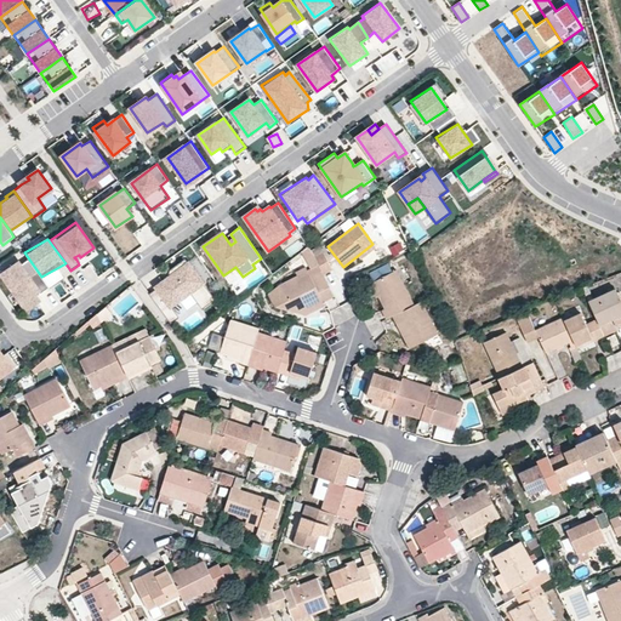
[(320,268),(324,274),(334,269),(324,251),(314,256),(320,268)]
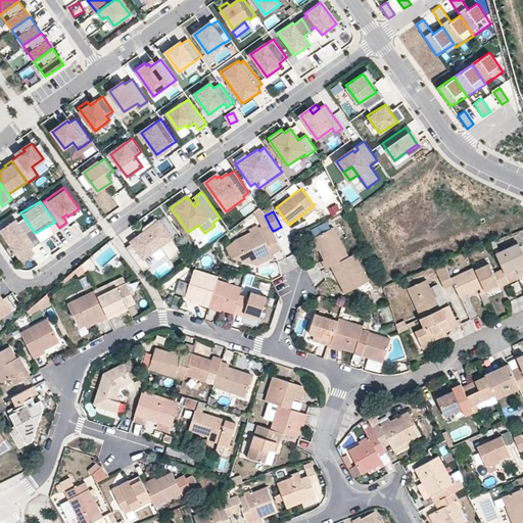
[(10,216),(0,222),(0,228),(12,219),(10,216)]
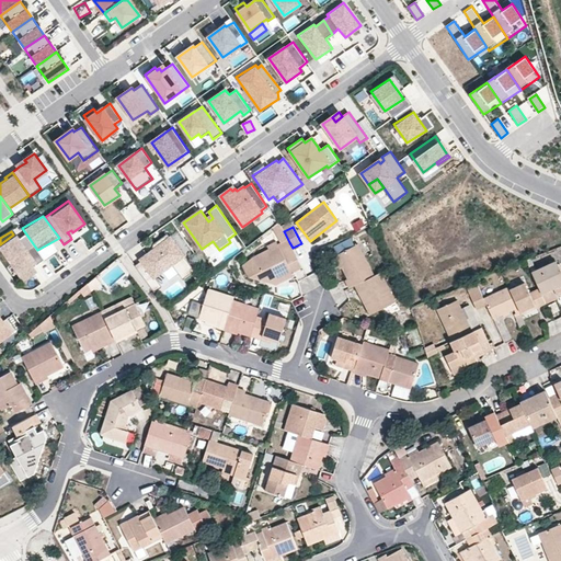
[(37,265),(45,260),(37,250),(25,231),(1,249),(12,264),(13,263),(25,279),(36,272),(33,268),(32,265),(35,263),(37,265)]
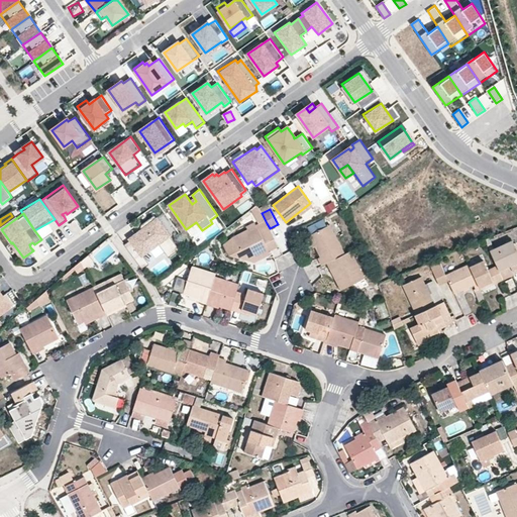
[(139,233),(123,245),(142,270),(149,265),(142,255),(158,243),(169,257),(180,248),(153,214),(140,225),(139,233)]
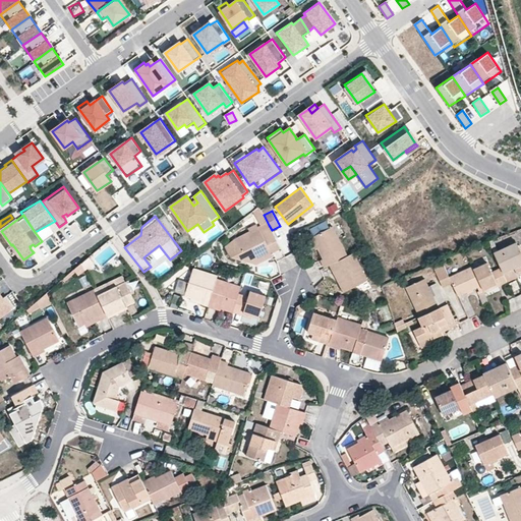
[(272,230),(269,225),(226,246),(232,258),(245,263),(270,250),(271,253),(281,248),(272,230)]
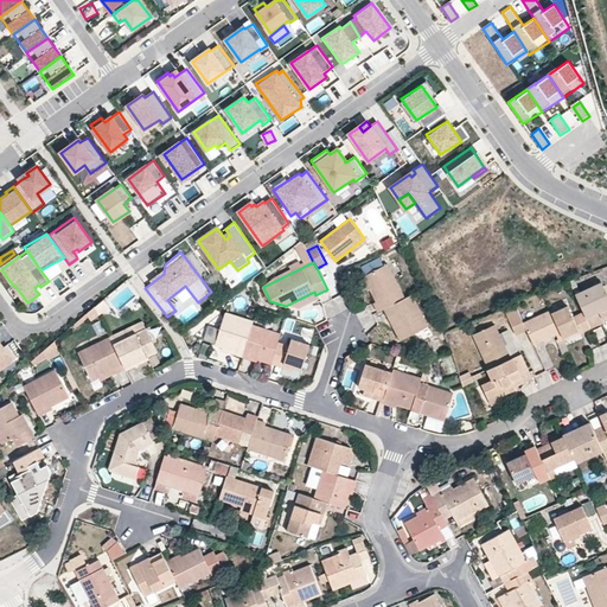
[(387,262),(363,275),(377,301),(374,304),(378,312),(384,310),(404,299),(387,262)]
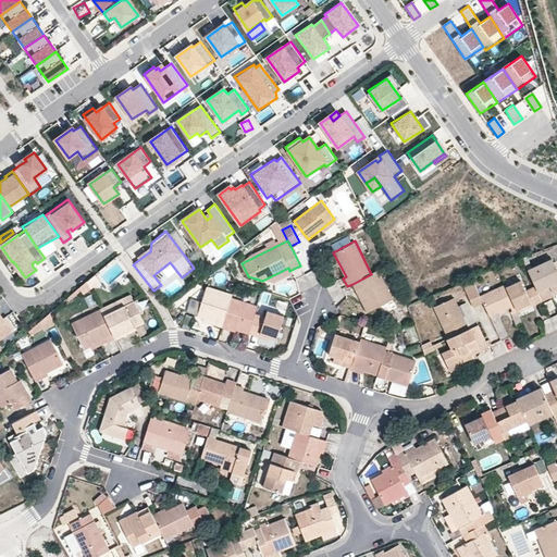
[(556,269),(553,260),(529,270),(535,285),(537,291),(556,281),(556,269)]
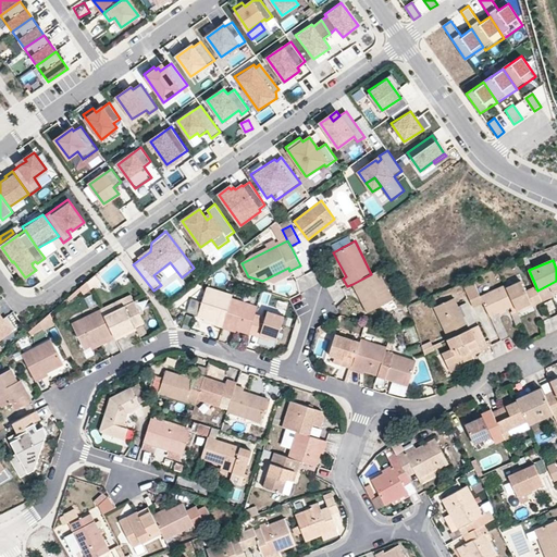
[(371,274),(353,284),(357,292),(359,291),(366,302),(363,306),(368,312),(393,299),(378,271),(371,274)]
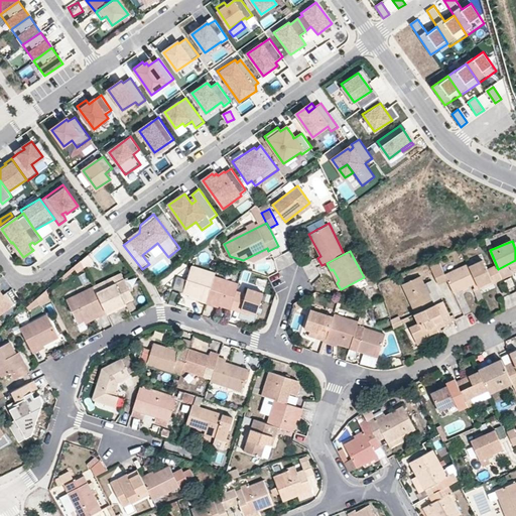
[(88,258),(73,270),(76,273),(91,262),(88,258)]
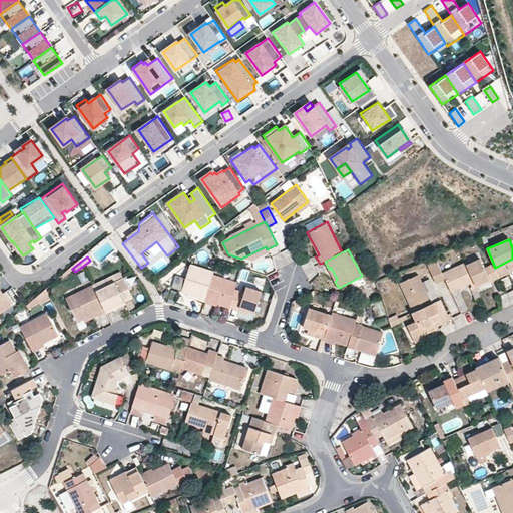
[(480,261),(463,268),(470,282),(474,279),(478,285),(488,281),(490,284),(499,278),(495,268),(493,263),(483,268),(480,261)]
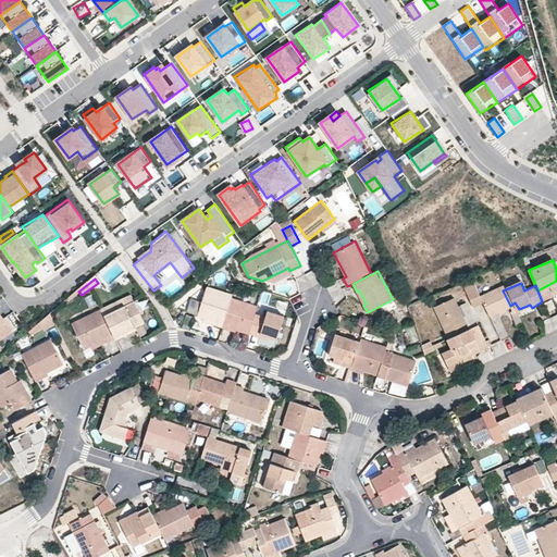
[(222,327),(232,298),(233,295),(207,286),(197,316),(203,318),(214,321),(213,324),(222,327)]
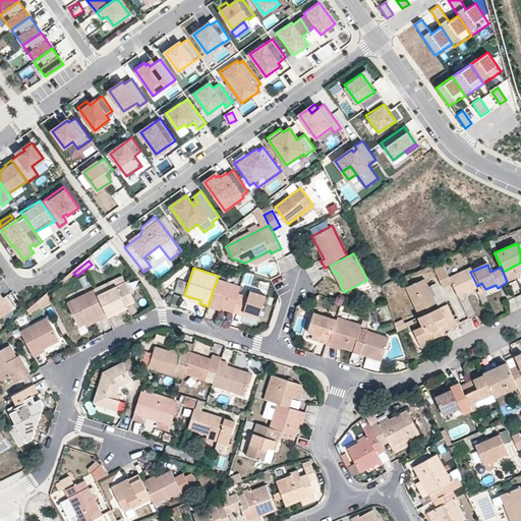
[(469,270),(452,278),(455,285),(459,296),(477,287),(477,286),(470,272),(469,270)]
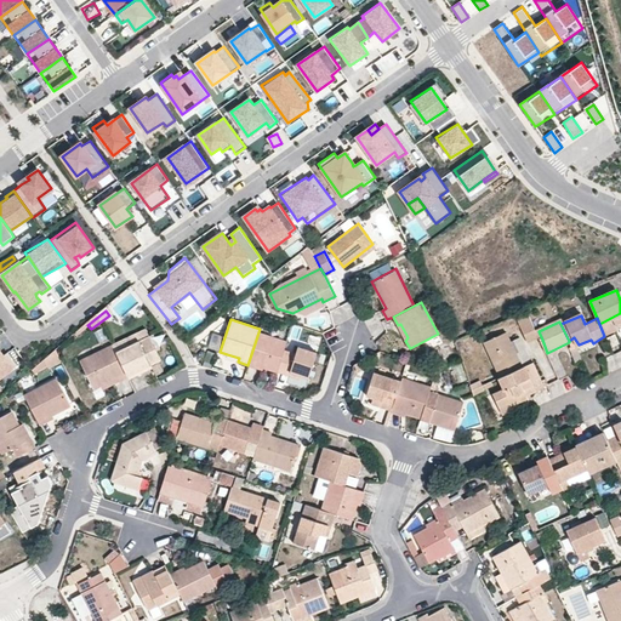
[(529,346),(542,340),(539,331),(530,323),(520,329),(529,346)]
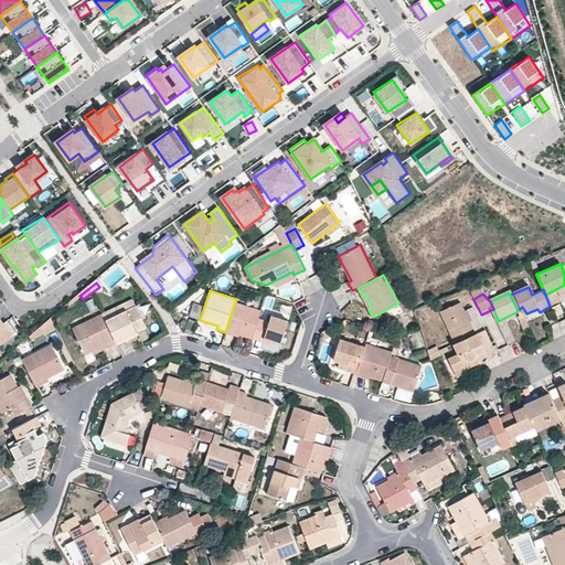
[(262,311),(235,302),(225,332),(234,336),(234,331),(253,338),(254,336),(258,319),(262,311)]
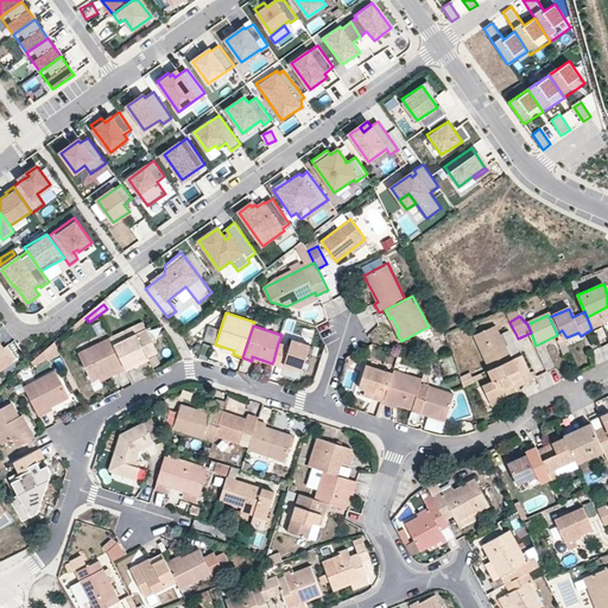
[(494,327),(473,336),(487,371),(489,369),(508,361),(494,327)]
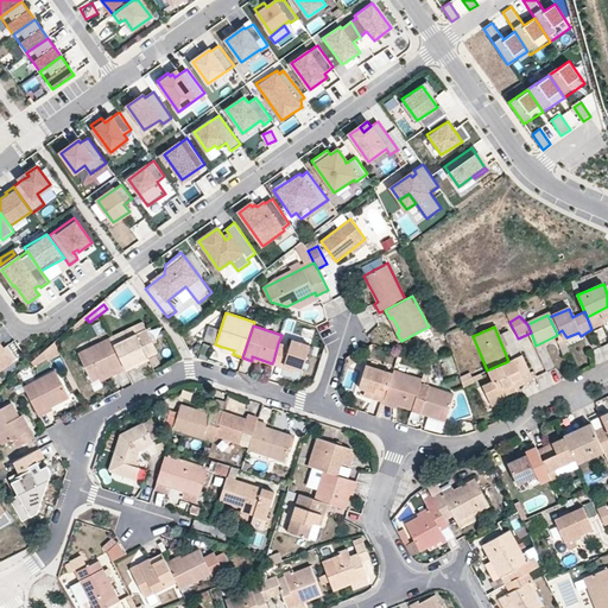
[(112,344),(124,368),(125,371),(132,366),(131,363),(156,352),(145,329),(112,344)]
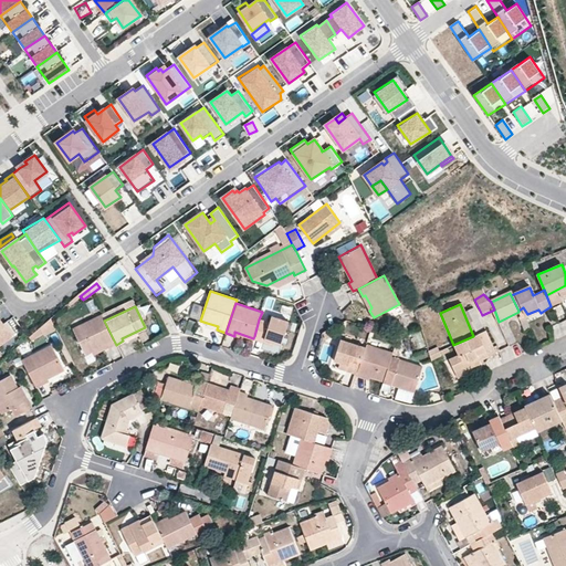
[(104,321),(101,314),(82,324),(77,325),(71,329),(84,354),(104,343),(106,347),(115,343),(104,321)]
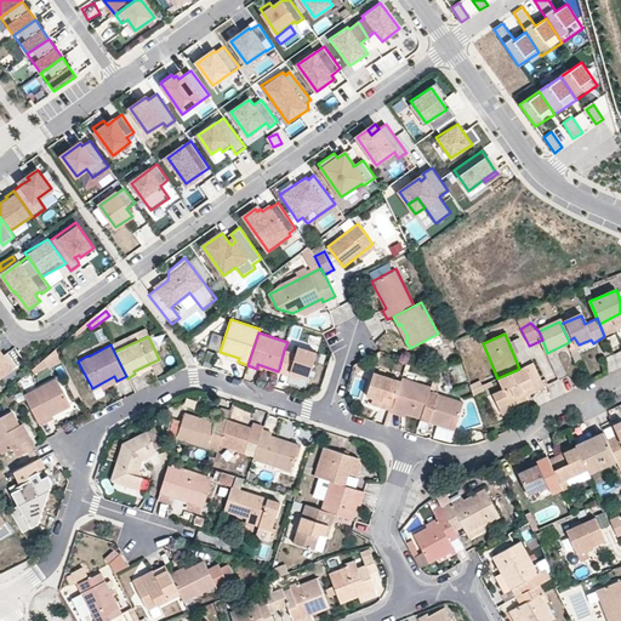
[(284,351),(279,369),(308,379),(317,353),(297,347),(296,354),(284,351)]
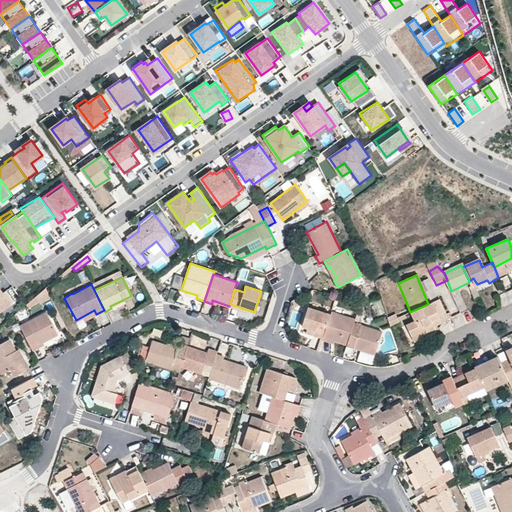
[(451,292),(460,312),(467,308),(458,289),(451,292)]
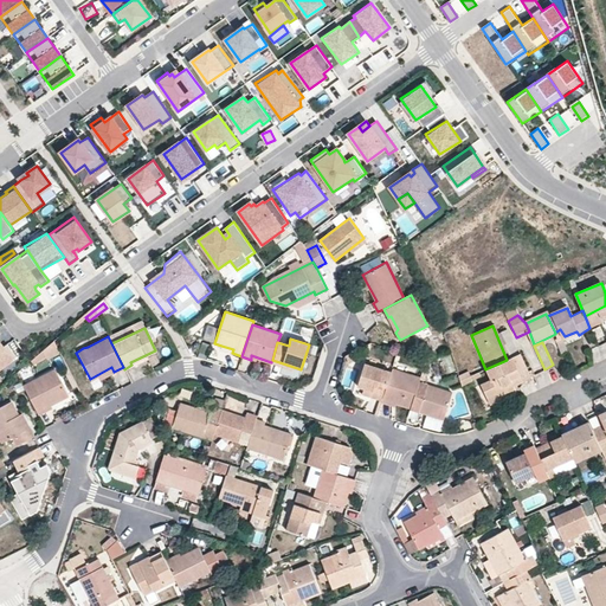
[(0,343),(0,371),(14,362),(0,343)]
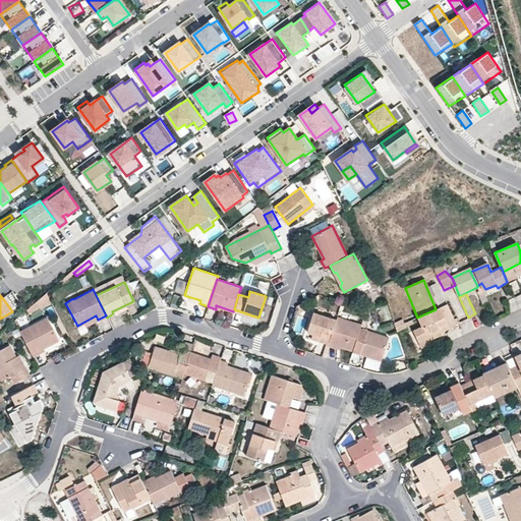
[(50,301),(47,295),(37,301),(39,306),(50,301)]
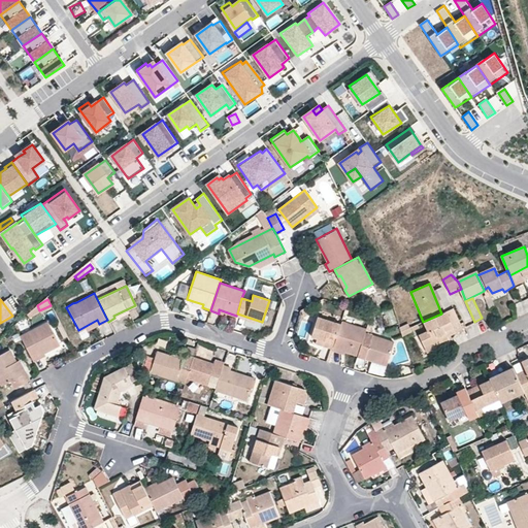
[(492,299),(485,303),(490,309),(496,306),(492,299)]
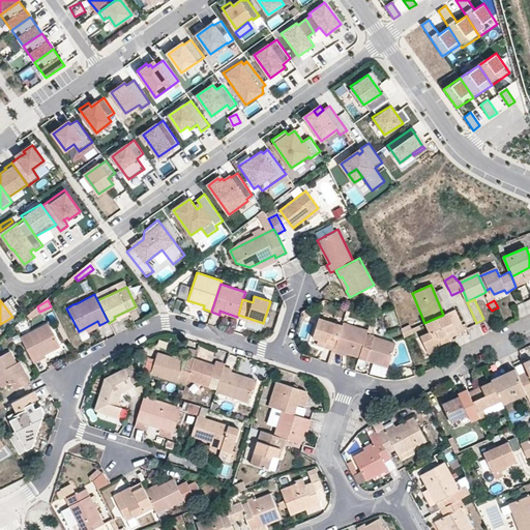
[(443,315),(427,322),(431,331),(421,336),(427,348),(435,344),(437,346),(445,342),(444,340),(464,328),(454,310),(443,315)]
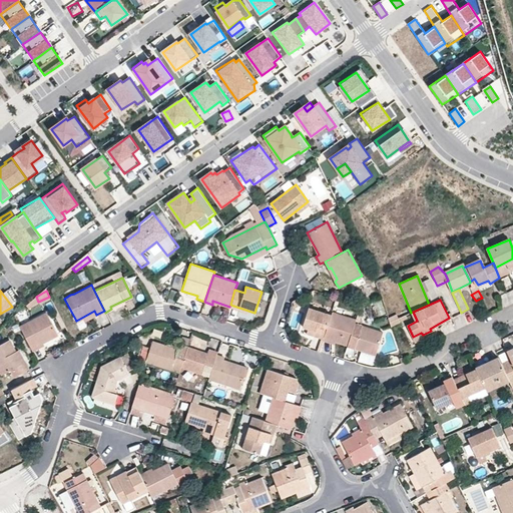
[(313,337),(323,341),(331,316),(308,308),(303,328),(315,332),(313,337)]
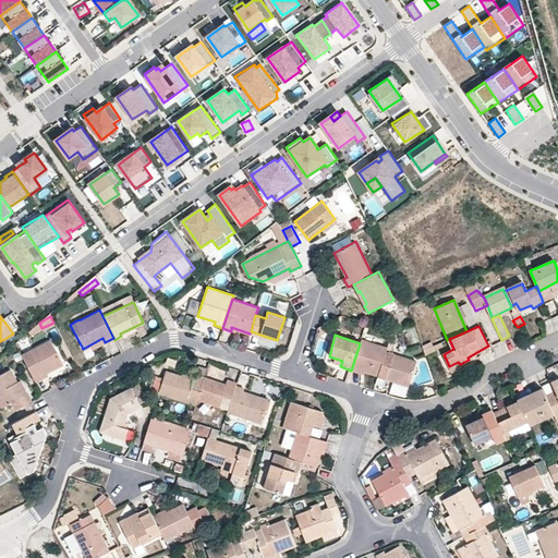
[(51,340),(21,354),(35,383),(65,368),(51,340)]
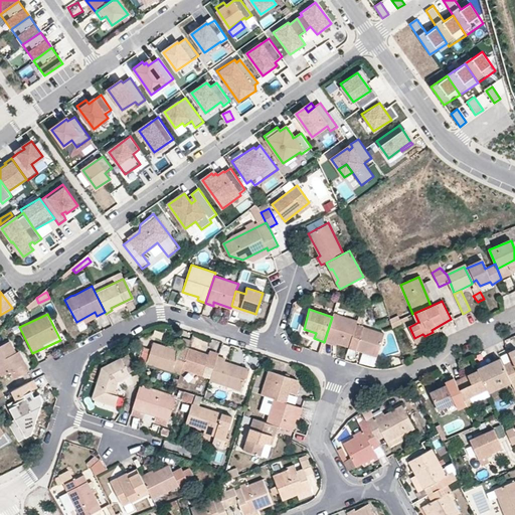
[(333,315),(332,317),(324,342),(333,345),(334,342),(349,347),(356,325),(357,322),(333,315)]
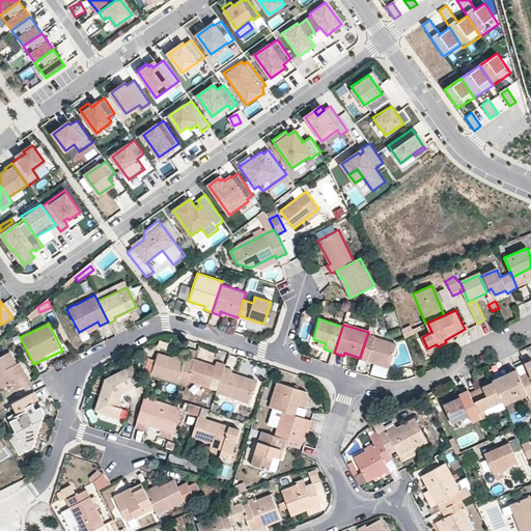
[(397,344),(367,335),(360,358),(360,359),(389,369),(397,344)]
